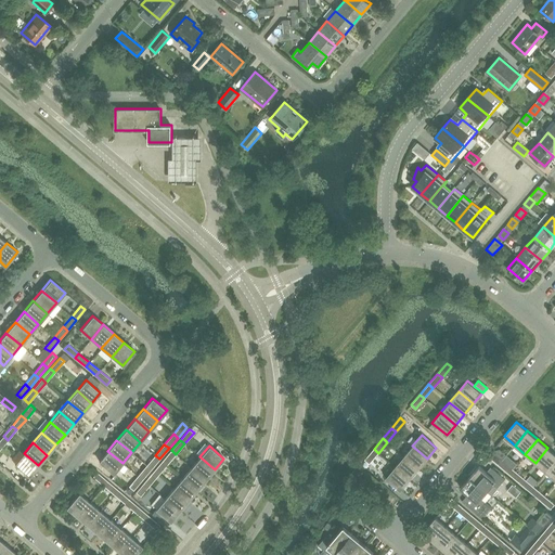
[(412,446),(403,456),(418,468),(427,459),(412,446)]
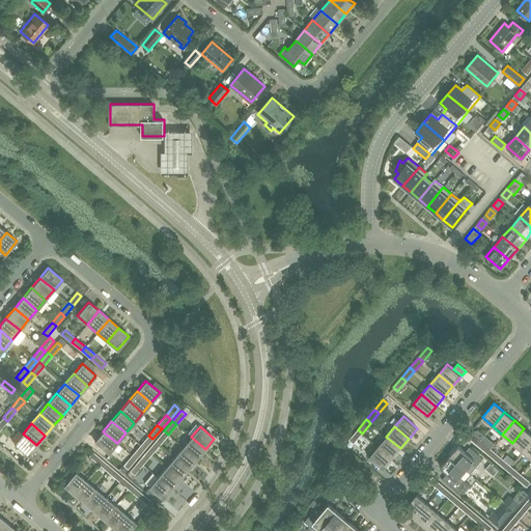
[(530,435),(524,428),(512,443),(522,451),(530,440),(530,435)]
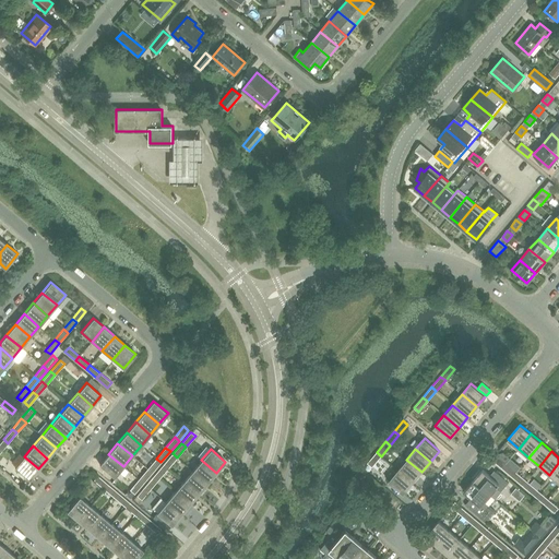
[(377,452),(367,463),(371,466),(381,456),(377,452)]
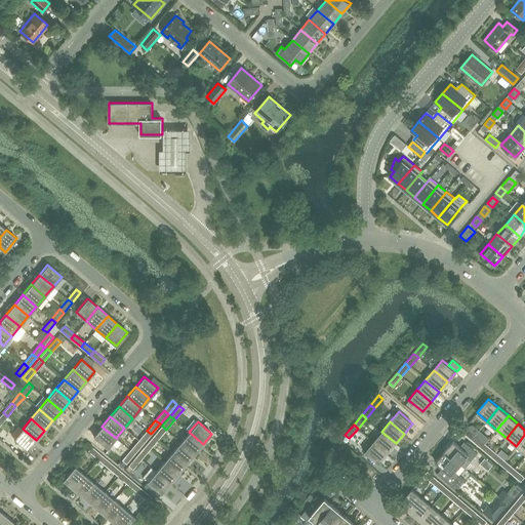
[(162,426),(154,436),(158,440),(166,430),(162,426)]
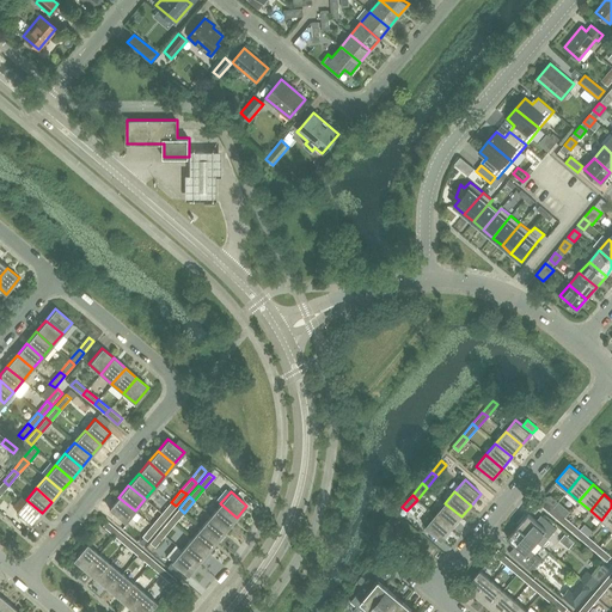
[(135,510),(118,497),(109,508),(124,522),(135,510)]
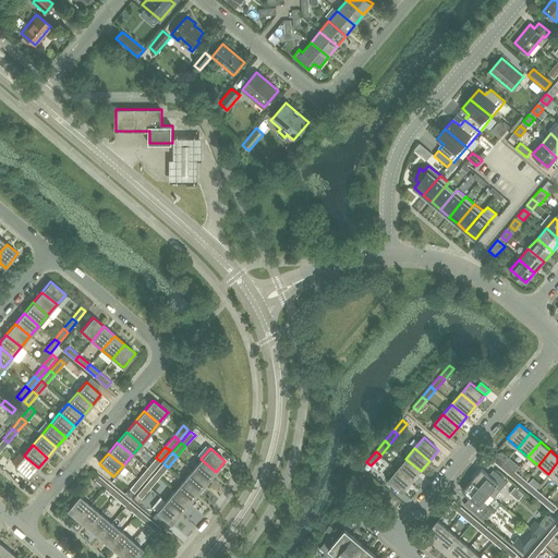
[(494,453),(490,458),(500,466),(505,462),(494,453)]
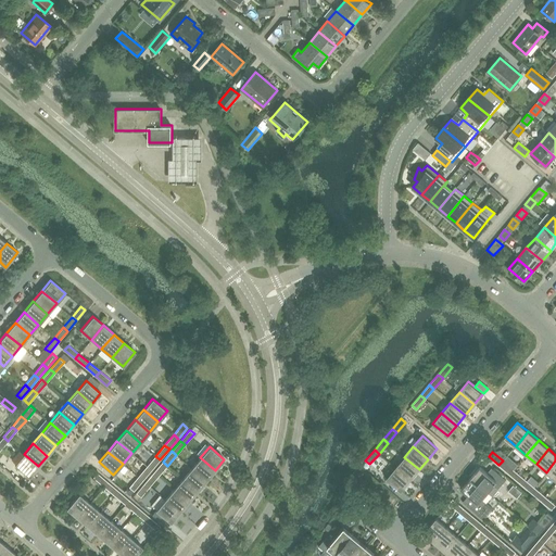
[(29,477),(38,466),(24,454),(15,465),(29,477)]
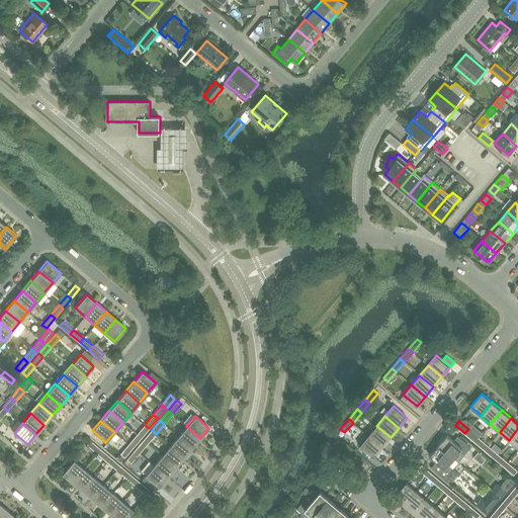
[(137,434),(141,438),(149,428),(145,425),(137,434)]
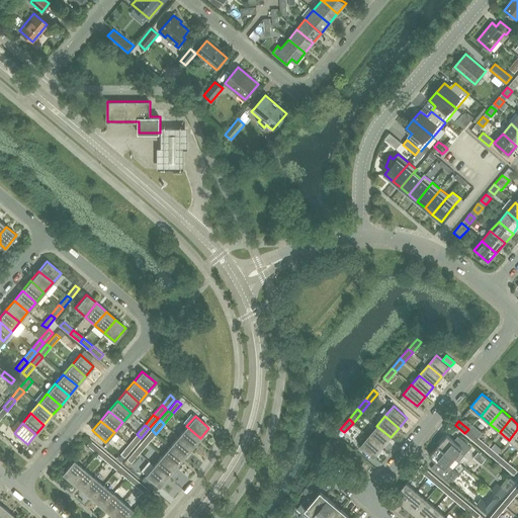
[(186,426),(178,436),(192,447),(200,438),(186,426)]
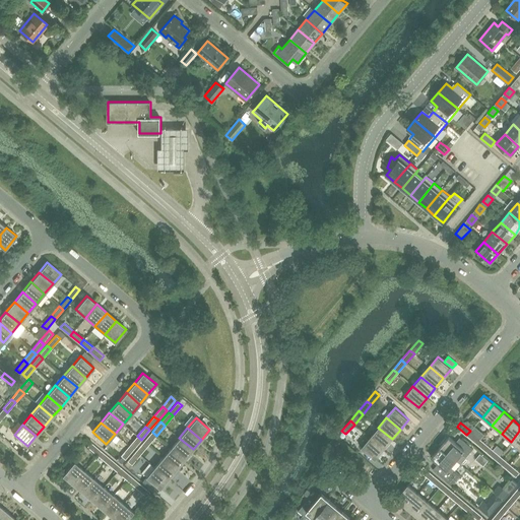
[(378,428),(370,438),(383,449),(392,439),(378,428)]
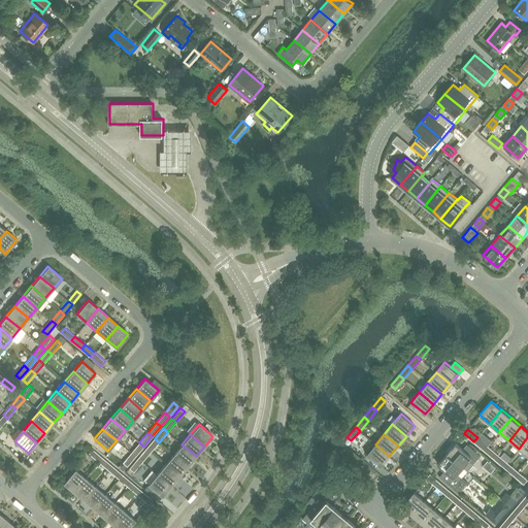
[(477,437),(473,441),(484,451),(487,446),(477,437)]
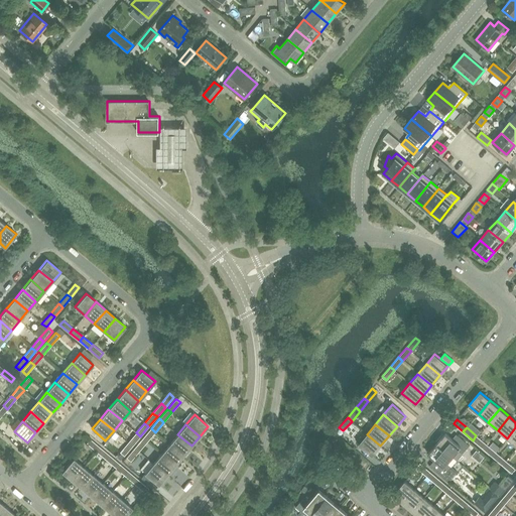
[(515,427),(507,438),(515,445),(515,427)]
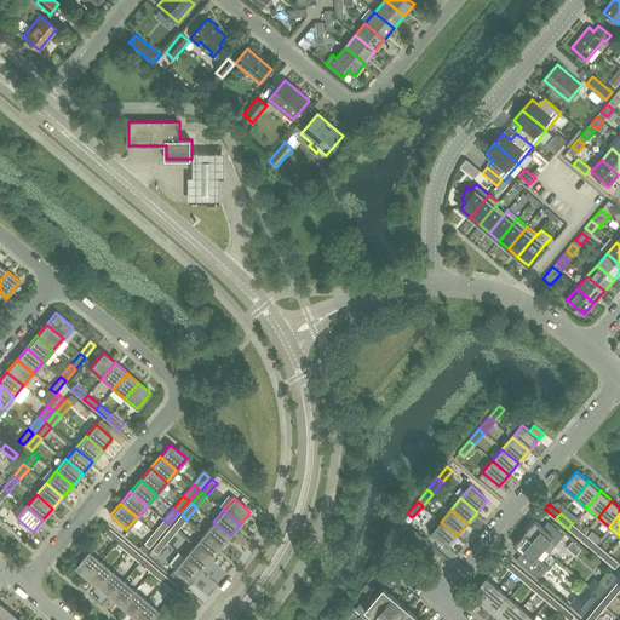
[(177,530),(187,520),(182,515),(172,527),(177,530)]
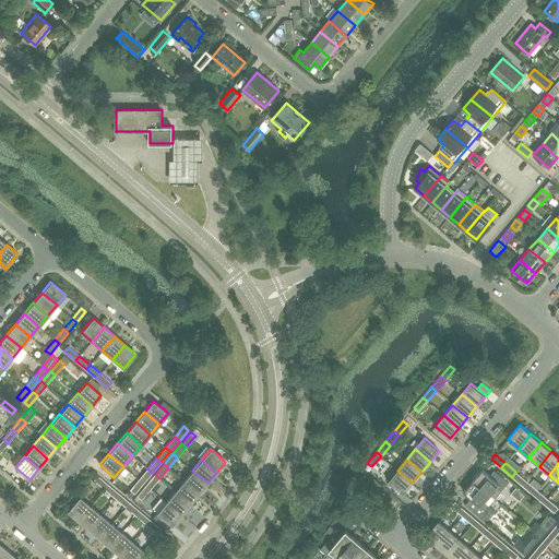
[(147,468),(139,479),(143,483),(152,473),(147,468)]
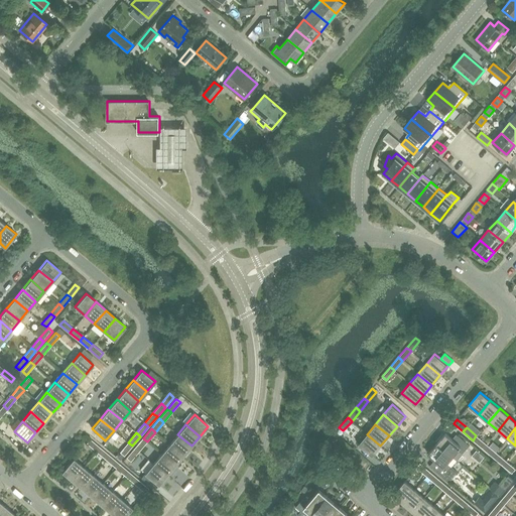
[(456,434),(452,438),(445,433),(436,443),(452,457),(458,449),(462,454),(469,445),(456,434)]
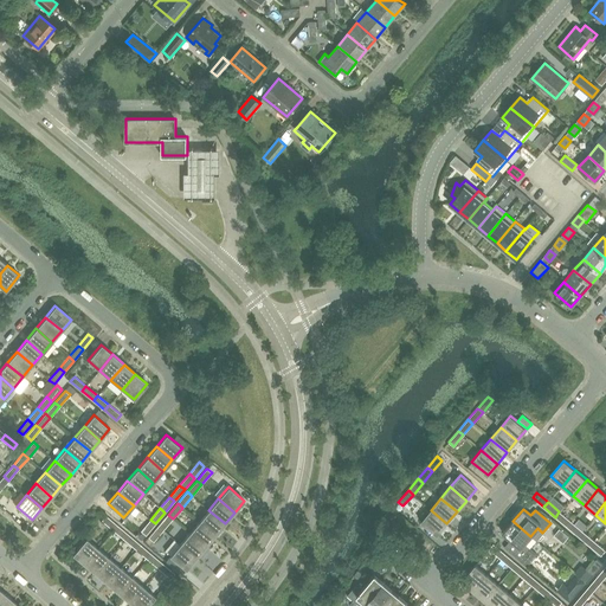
[(225,523),(208,510),(199,521),(216,535),(225,523)]
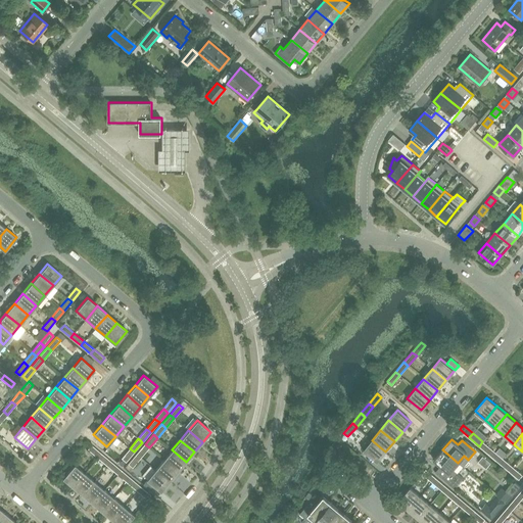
[(372,440),(364,449),(377,462),(385,452),(372,440)]
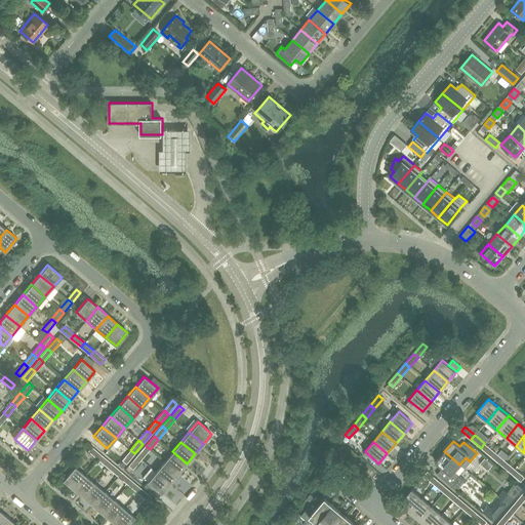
[(484,443),(481,448),(491,456),(494,452),(484,443)]
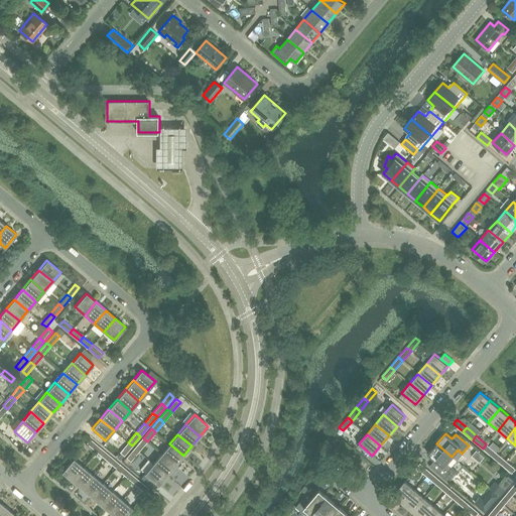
[(96,452),(100,447),(90,438),(87,443),(96,452)]
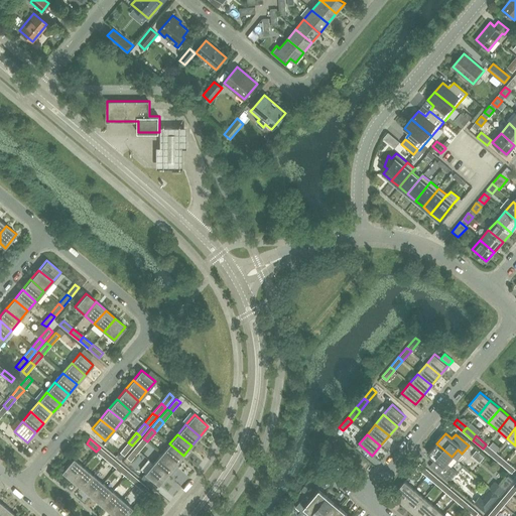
[(143,438),(135,447),(139,452),(147,441),(143,438)]
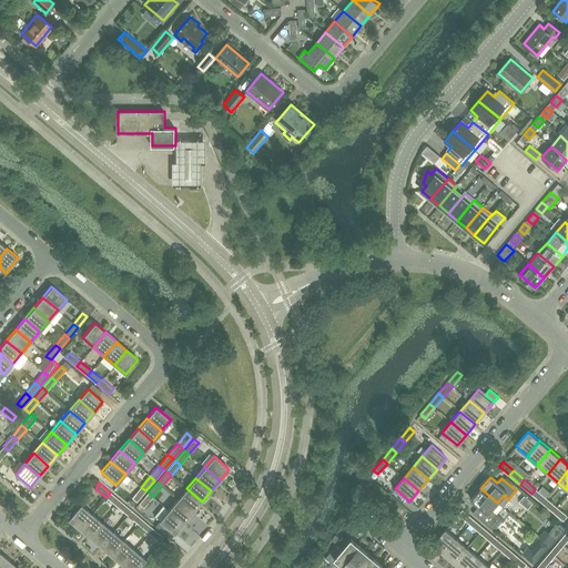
[(145,490),(141,487),(132,497),(137,501),(145,490)]
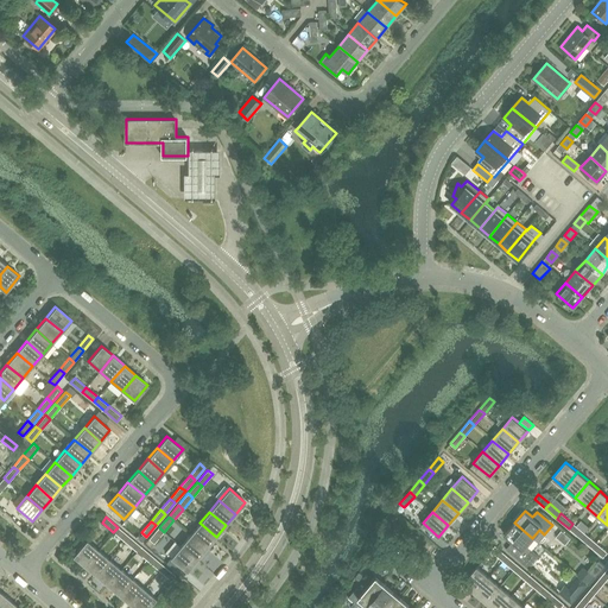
[(200,523),(190,534),(206,548),(216,537),(200,523)]
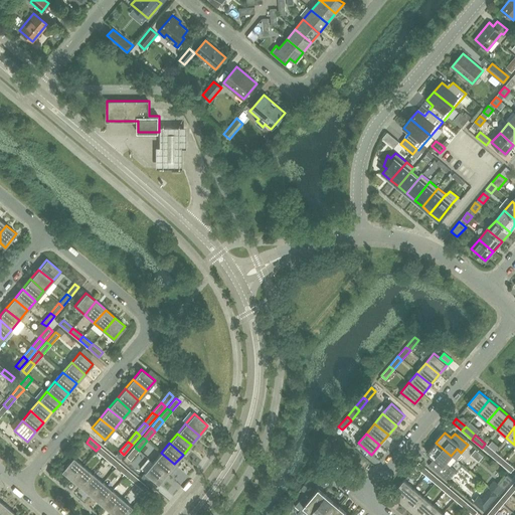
[(436,443),(426,453),(434,459),(436,460),(430,466),(442,476),(449,482),(457,472),(450,466),(446,462),(451,456),(436,443)]
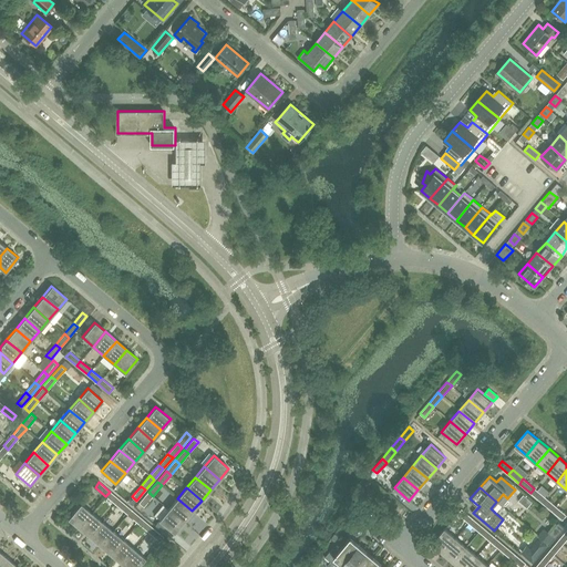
[(534,488),(531,493),(540,502),(545,497),(534,488)]
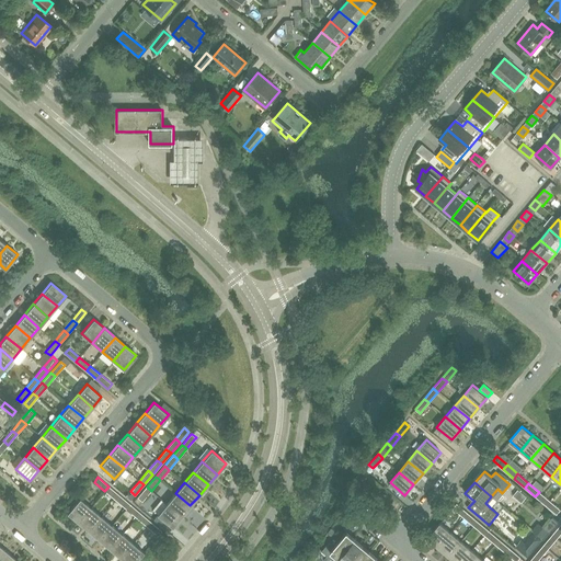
[(109,487),(104,491),(115,500),(119,495),(109,487)]
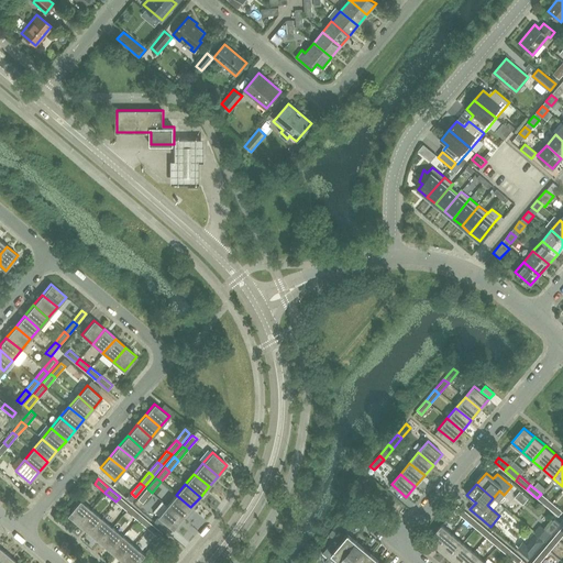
[(142,503),(152,493),(147,488),(138,499),(142,503)]
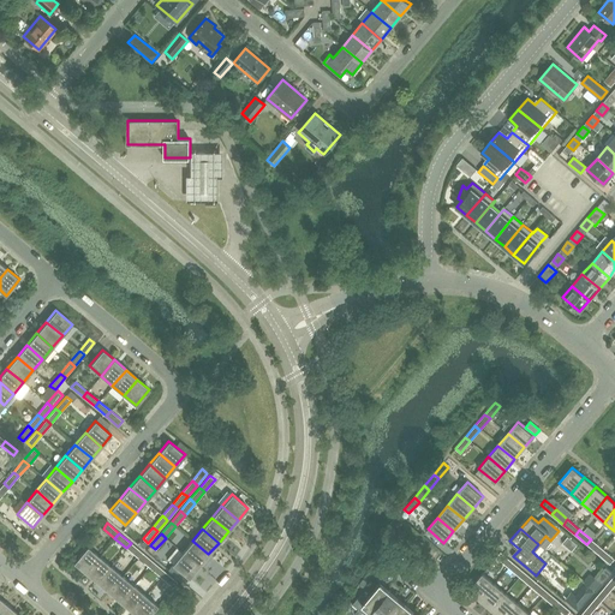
[(591,539),(586,544),(598,554),(602,549),(591,539)]
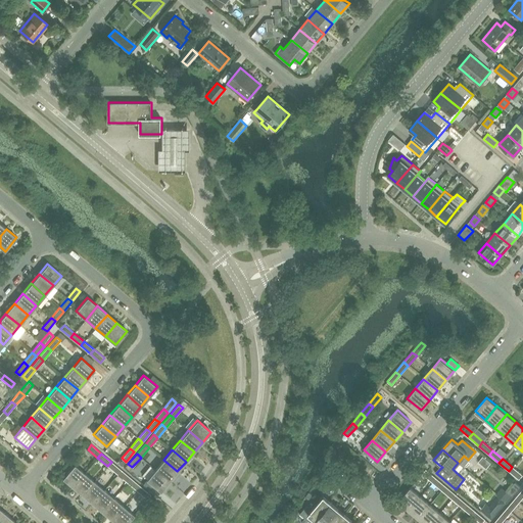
[(163,460),(155,470),(169,481),(177,471),(163,460)]
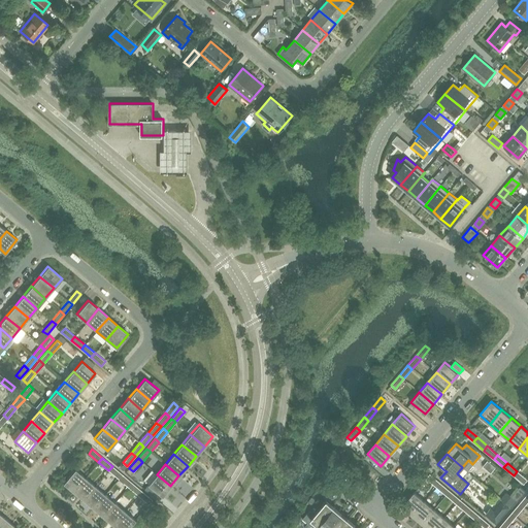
[(112,466),(108,470),(119,479),(122,474),(112,466)]
